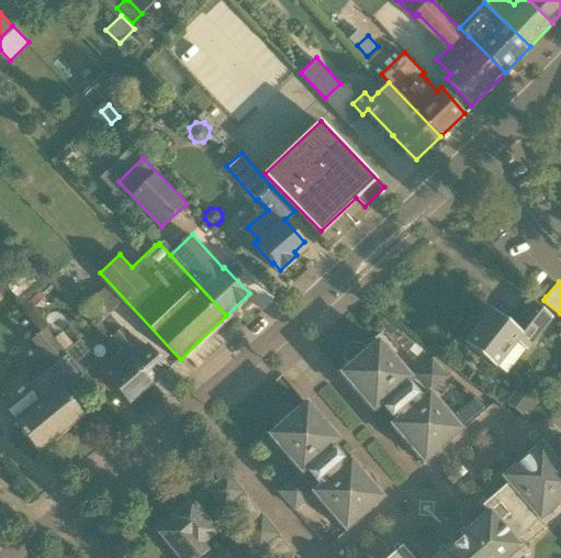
[(93,297),(81,310),(97,325),(97,324),(122,348),(152,382),(169,367),(148,343),(142,348),(137,344),(139,343),(123,324),(122,325),(93,297)]
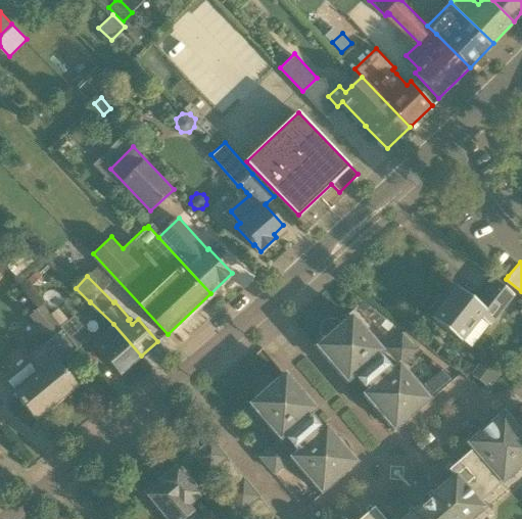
[(490,324),(515,292),(495,277),(476,301),(457,288),(434,317),(432,318),(461,341),(481,316),(490,324)]
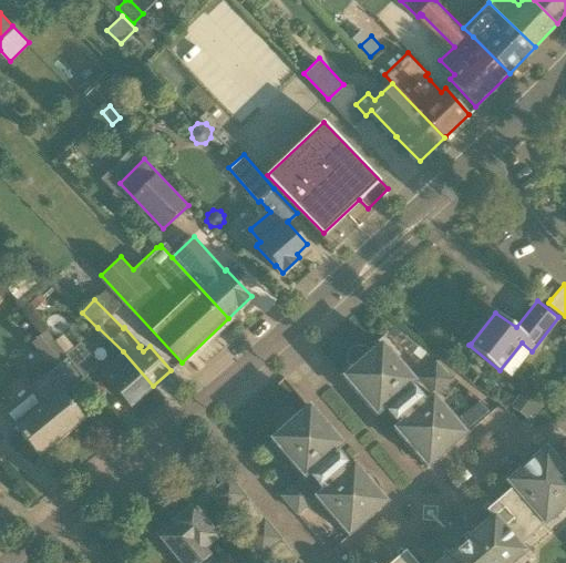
[(84,419),(62,392),(83,376),(65,352),(67,351),(47,329),(32,341),(55,368),(26,384),(32,391),(9,411),(20,423),(17,426),(41,453),(62,438),(70,431),(69,430),(82,419),(84,419)]
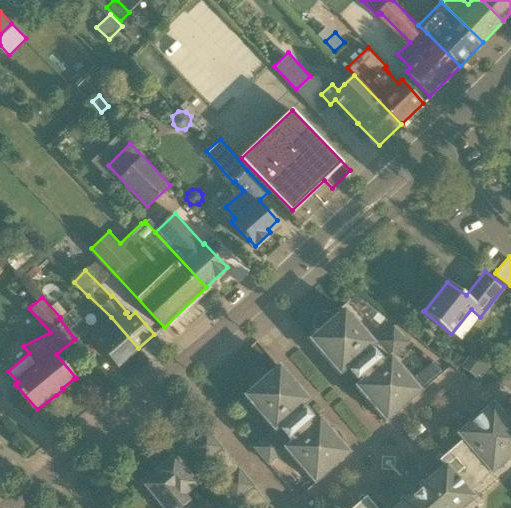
[(72,307),(60,317),(59,318),(75,339),(89,328),(72,307)]
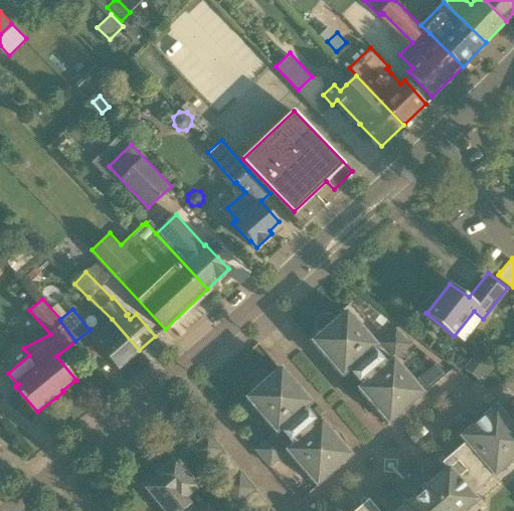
[(347,310),(312,340),(342,375),(354,365),(357,369),(353,372),(359,380),(363,376),(366,380),(358,387),(368,400),(373,396),(382,406),(377,410),(388,422),(423,392),(394,357),(410,343),(396,327),(377,344),(347,310)]
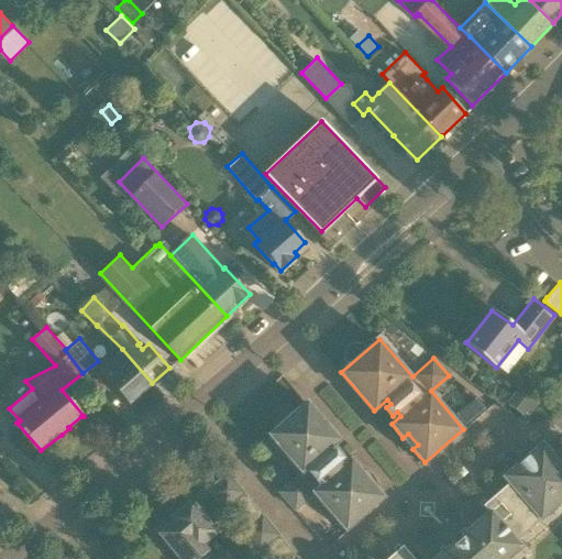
[(122,349),(100,368),(130,402),(152,383),(122,349)]
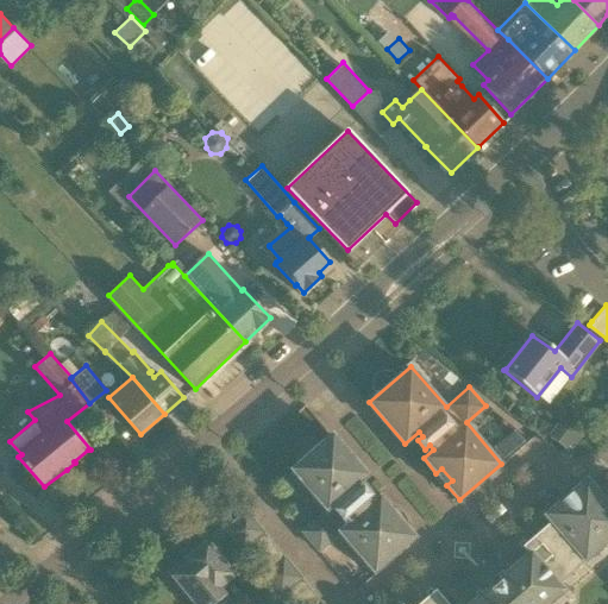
[(590,425),(570,409),(553,431),(574,446),(590,425)]
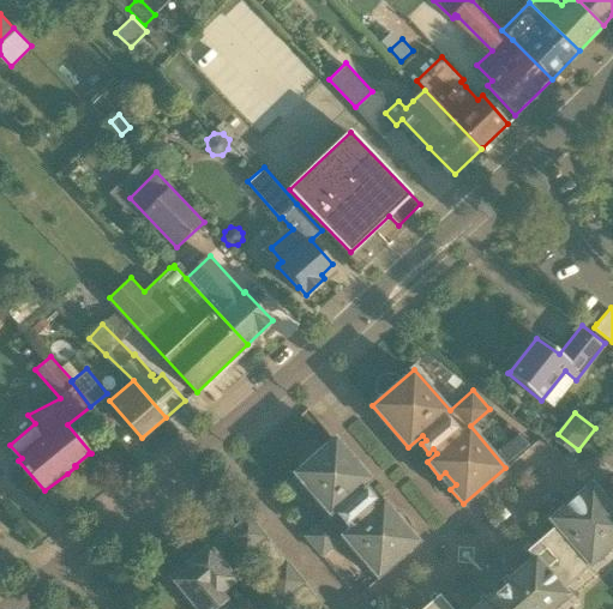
[(521,434),(500,451),(508,460),(529,444),(521,434)]
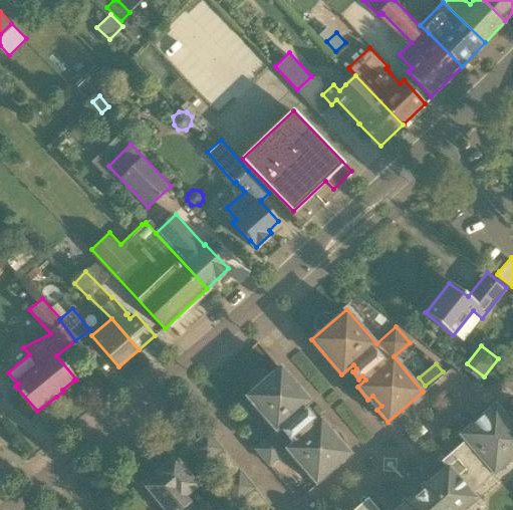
[(286,450),(316,484),(351,454),(340,441),(336,445),(326,435),(331,431),(320,419),(312,426),(309,422),(313,419),(306,412),(303,415),(299,411),(311,401),(281,365),(245,396),(275,431),(256,448),(270,464),(286,450)]
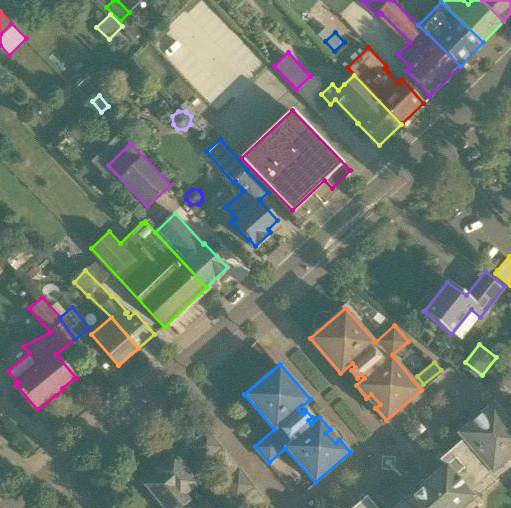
[(470,491),(510,455),(510,421),(495,403),(476,417),(458,433),(463,439),(440,458),(445,464),(422,484),(428,491),(425,494),(421,490),(414,497),(417,501),(414,504),(408,497),(394,507),(377,507),(366,495),(351,507),(462,507),(475,497),(470,491)]
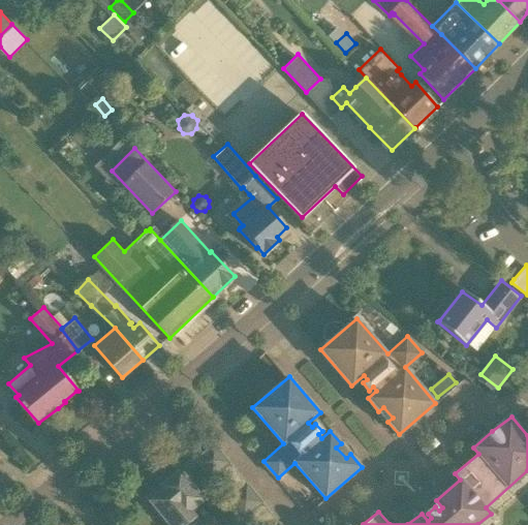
[(203,467),(223,451),(215,441),(195,458),(203,467)]
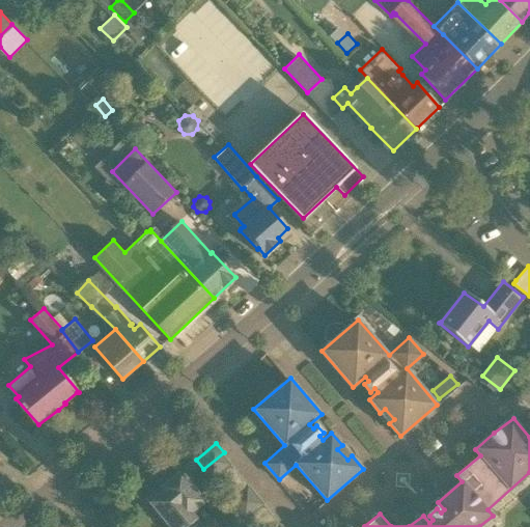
[(213,479),(231,464),(232,463),(224,452),(203,469),(212,479),(213,479)]
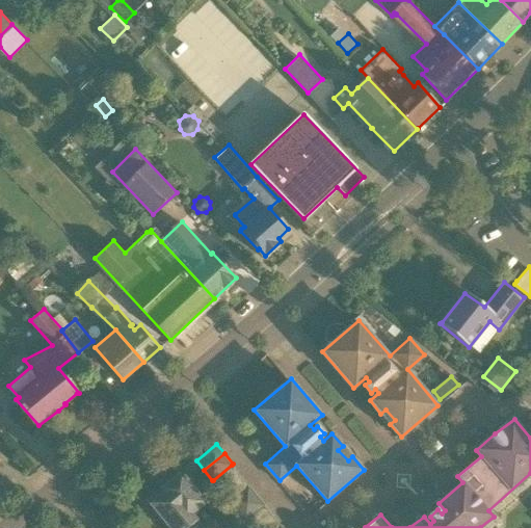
[(218,487),(220,491),(240,474),(232,465),(213,480),(218,487)]
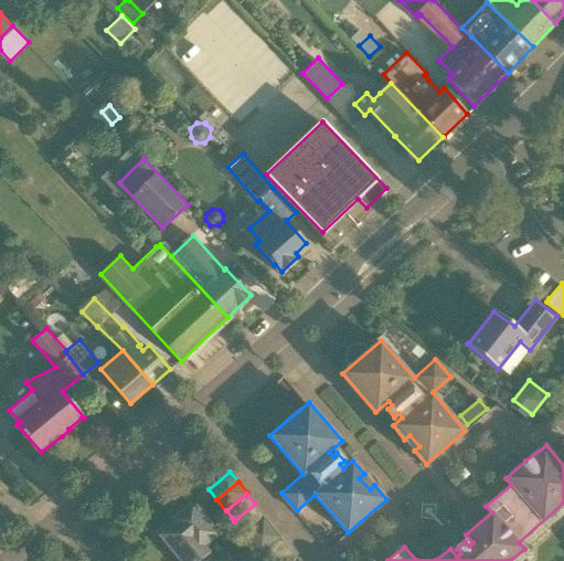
[(220,533),(192,501),(190,503),(183,501),(178,506),(178,514),(156,531),(181,560),(216,560),(204,546),(220,533)]
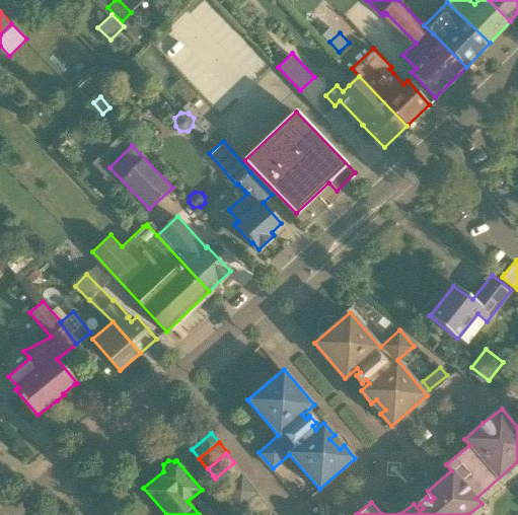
[(215,479),(223,488),(242,472),(234,462),(215,479)]
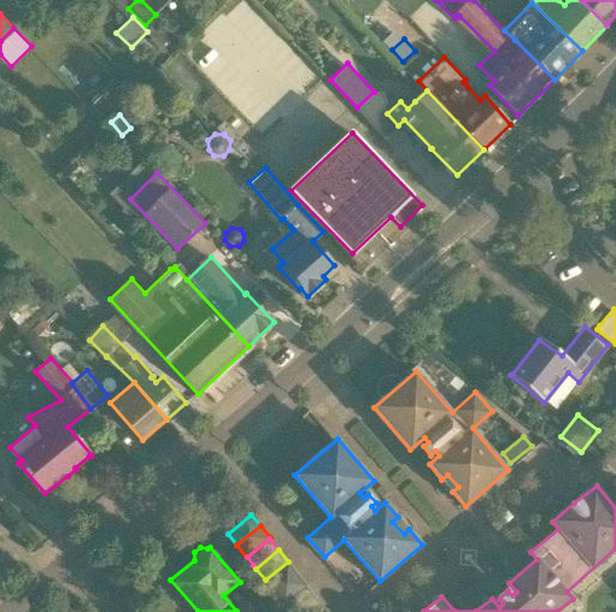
[(246,572),(253,565),(247,557),(246,557),(239,562),(246,572)]
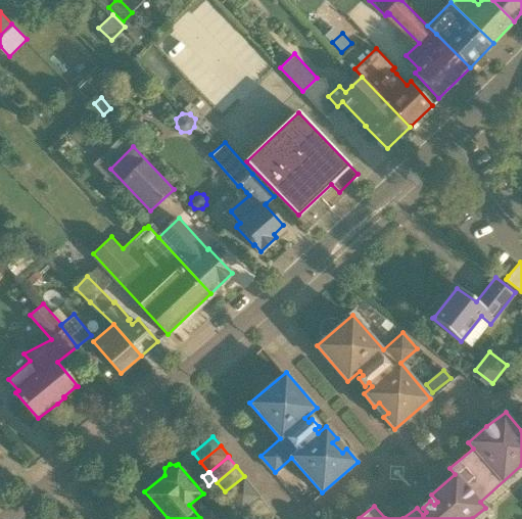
[(225,491),(233,502),(252,485),(244,475),(244,476),(225,491)]
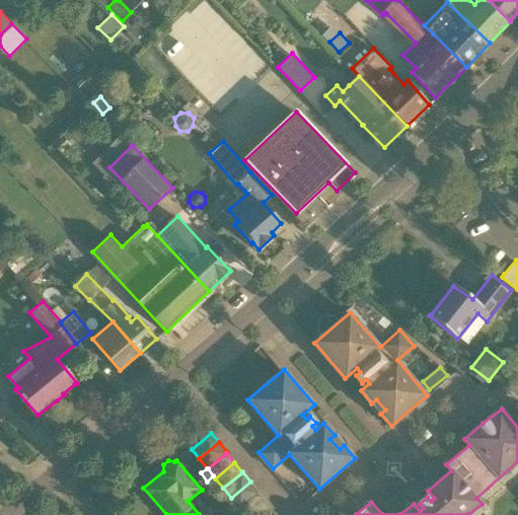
[(231,498),(239,508),(259,492),(260,492),(250,482),(231,498)]
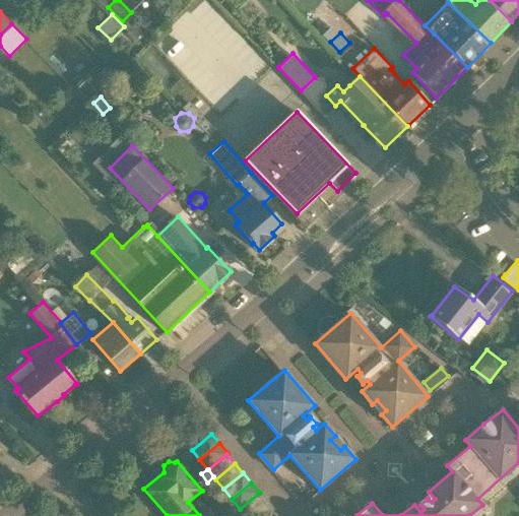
[(240,509),(246,515),(250,515),(267,503),(259,493),(240,509)]
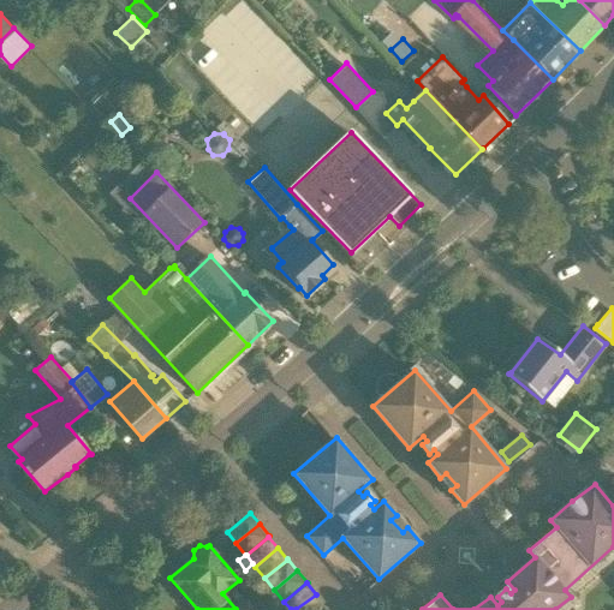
[(296,609),(319,609),(325,605),(316,594),(296,609)]
